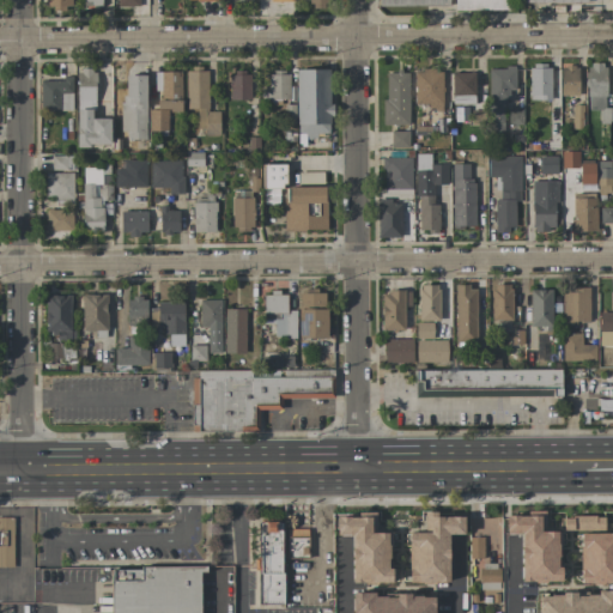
[(71,0),(43,0),(44,8),(72,10),(71,0)]
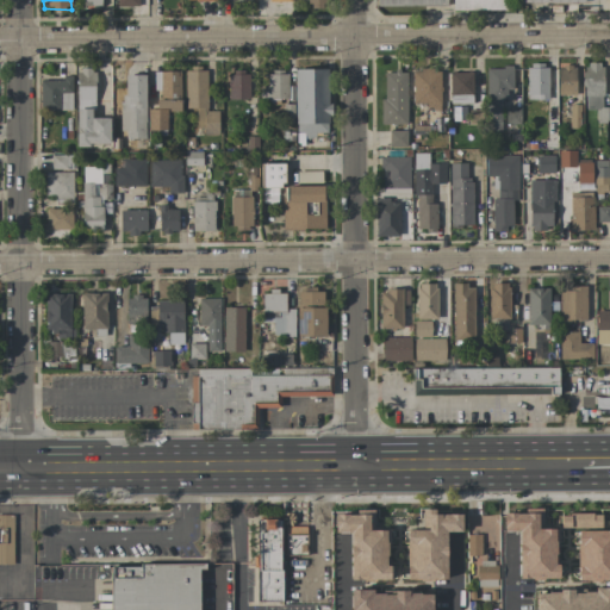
[(506,10),(505,0),(452,0),(453,11),(506,10)]
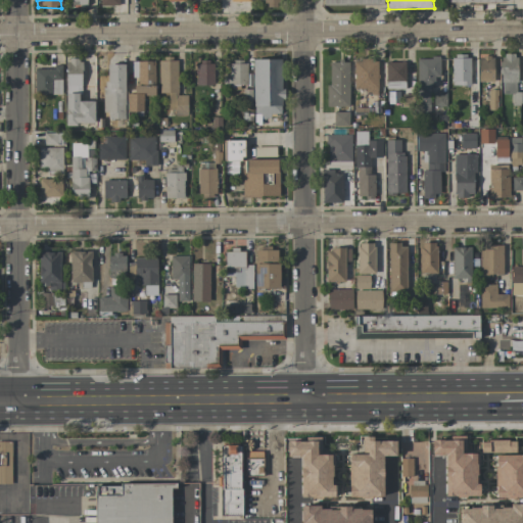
[(501,55),(502,94),(511,94),(511,104),(522,103),(522,92),(517,92),(516,54),(501,55)]
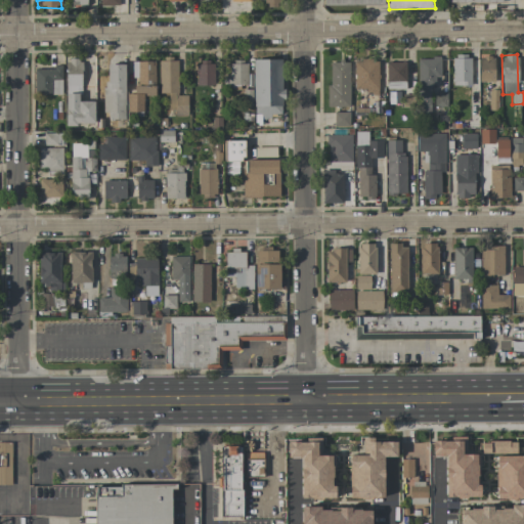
[(471,56),(452,56),(452,86),(471,86),(471,56)]
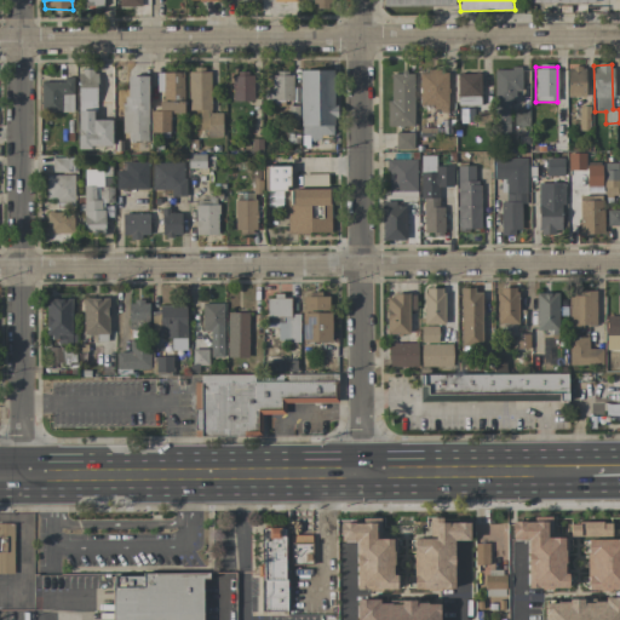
[(585,97),(585,67),(567,67),(567,97),(585,97)]
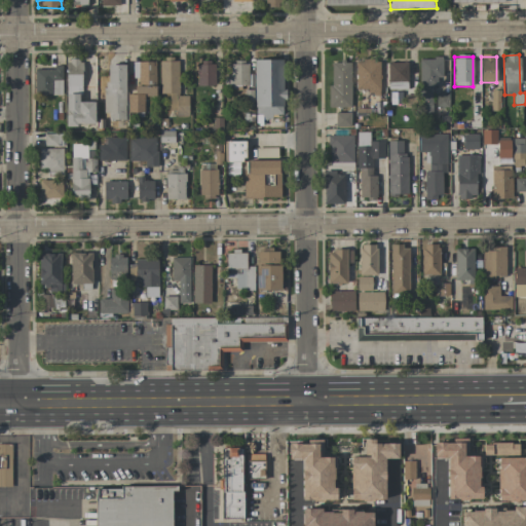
[(178,59),(159,59),(159,94),(168,94),(168,114),(188,114),(188,96),(179,96),(178,59)]
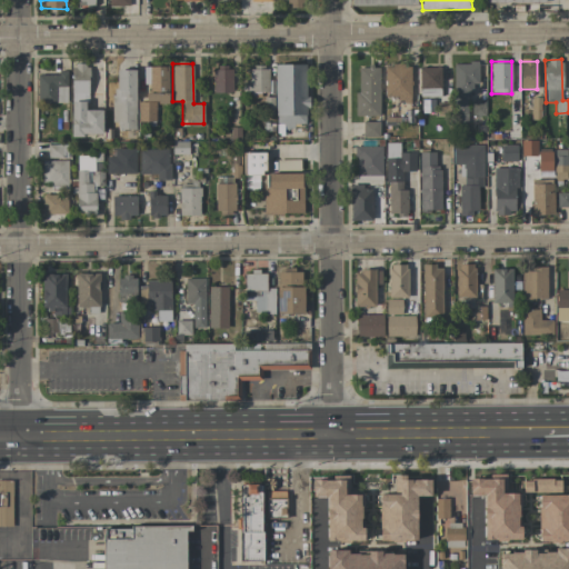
[(455,63),(453,122),(467,122),(468,93),(472,93),(472,83),(478,83),(479,63),(455,63)]
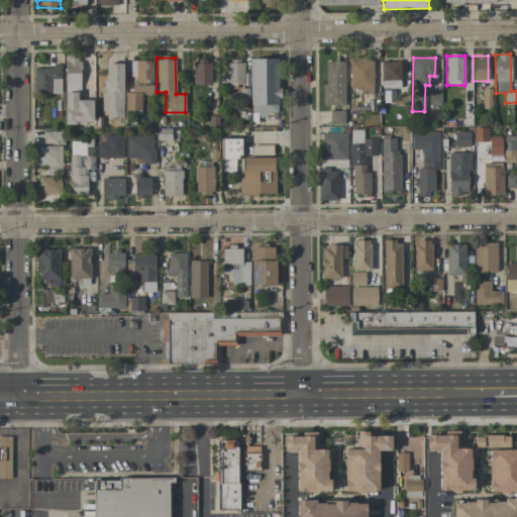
[(65,59),(64,123),(93,123),(93,100),(80,100),(80,59),(65,59)]
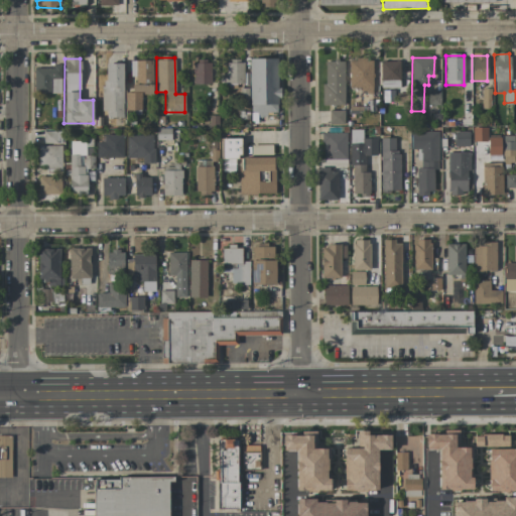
[(277,58),(249,58),(250,119),(278,118),(277,58)]
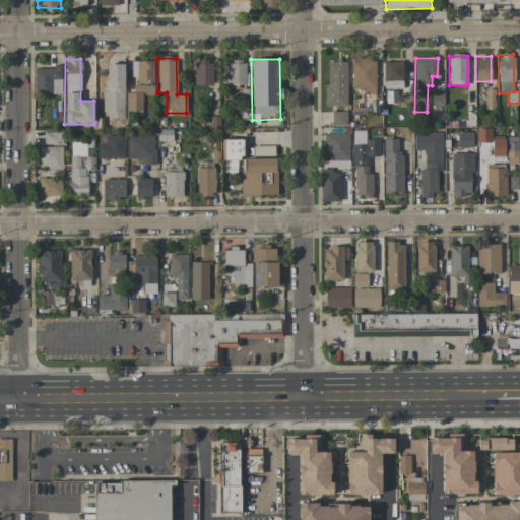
[(376,60),(352,60),(351,88),(365,88),(365,93),(375,94),(376,60)]
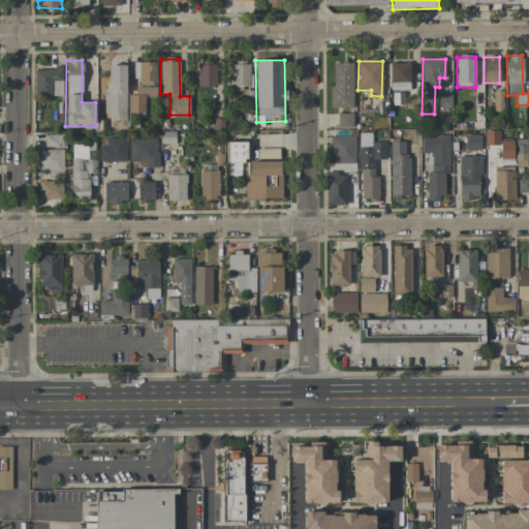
[(129,114),(145,114),(145,96),(156,97),(156,62),(133,62),(133,78),(137,78),(137,95),(129,95),(129,114)]
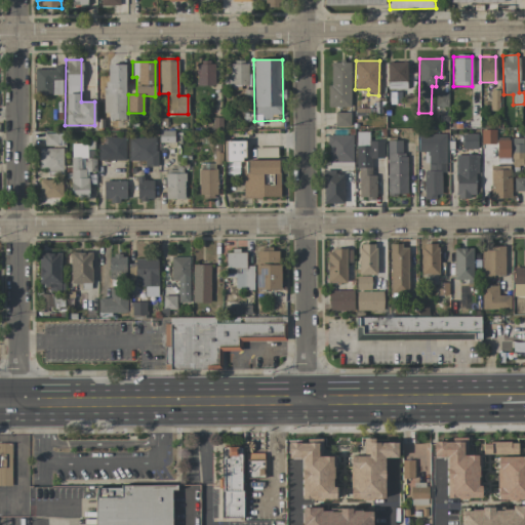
[(214,62),(196,63),(197,86),(214,85),(214,62)]
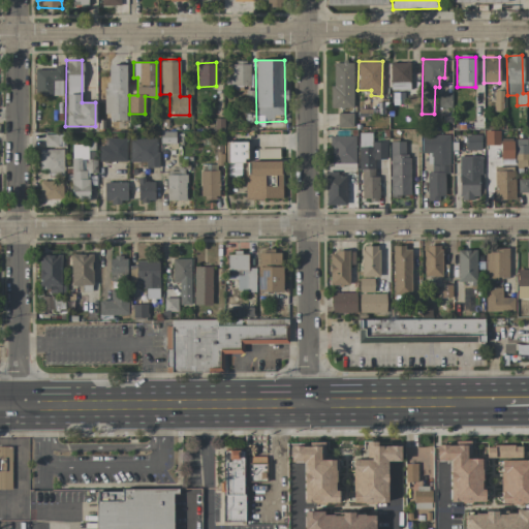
[(225,86),(250,86),(249,62),(231,63),(231,74),(225,75),(225,86)]
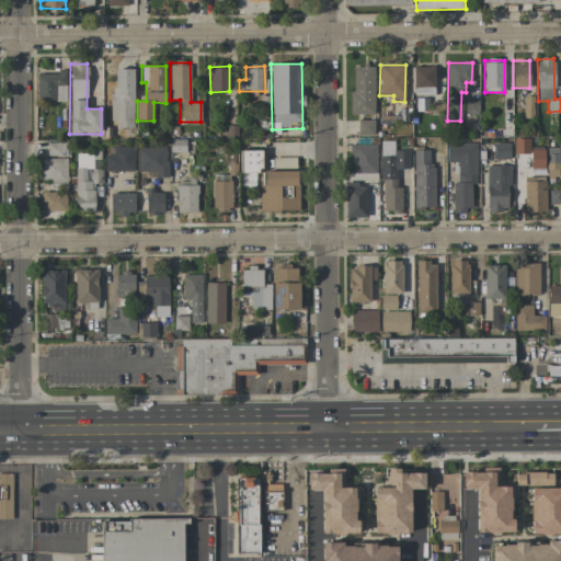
[(434,66),(413,67),(414,94),(435,93),(434,66)]
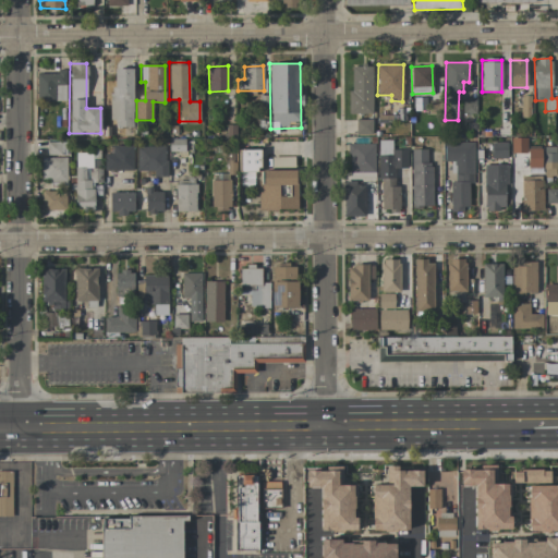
[(350,113),(372,114),(372,67),(350,67),(350,113)]
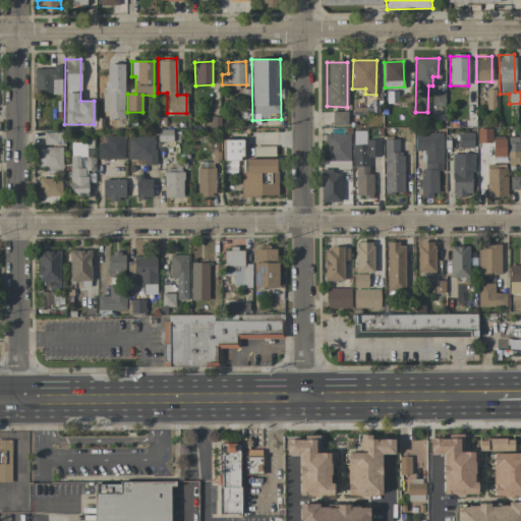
[(104,118),(123,119),(124,64),(106,64),(104,118)]
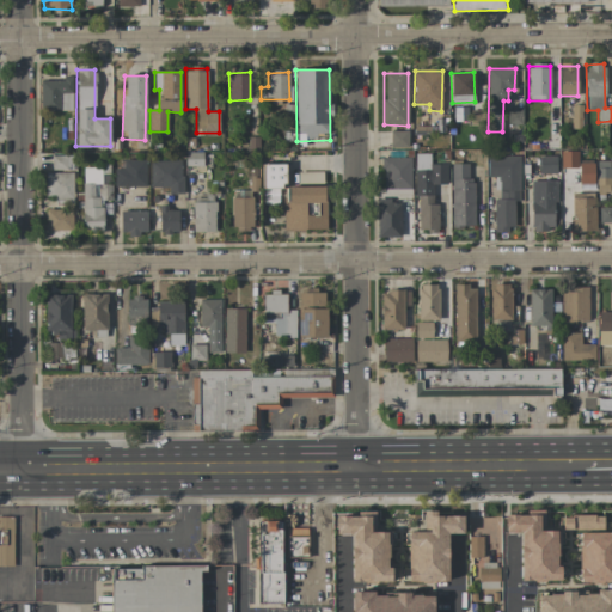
[(41,80),(41,111),(73,111),(72,79),(41,80)]
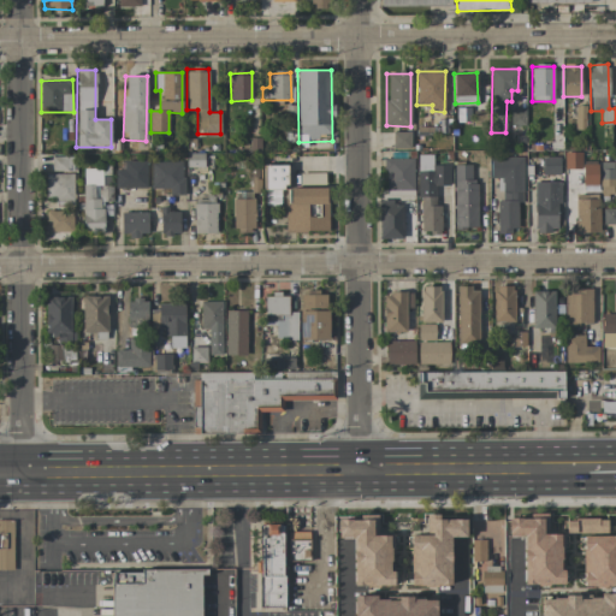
[(585,129),(586,106),(575,106),(575,129),(585,129)]
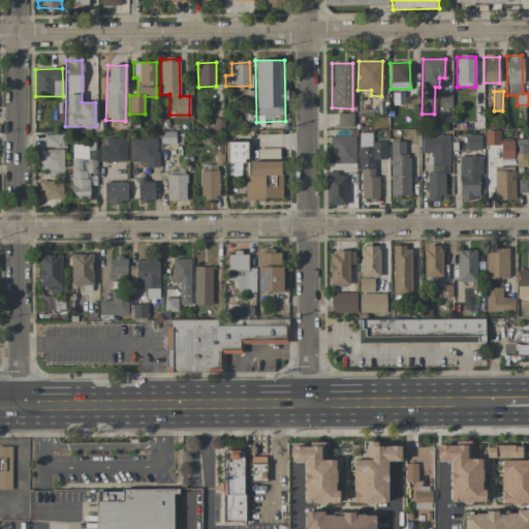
[(452,94),(439,94),(438,107),(452,109),(452,94)]
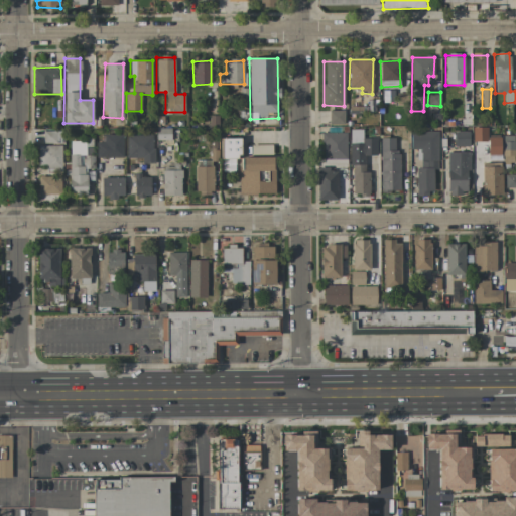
[(329,111),(330,125),(344,124),(344,111),(329,111)]
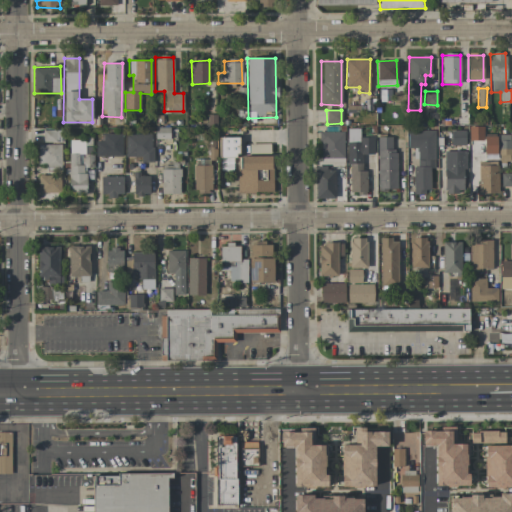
[(155,139),(169,139),(169,128),(155,128),(155,139)]
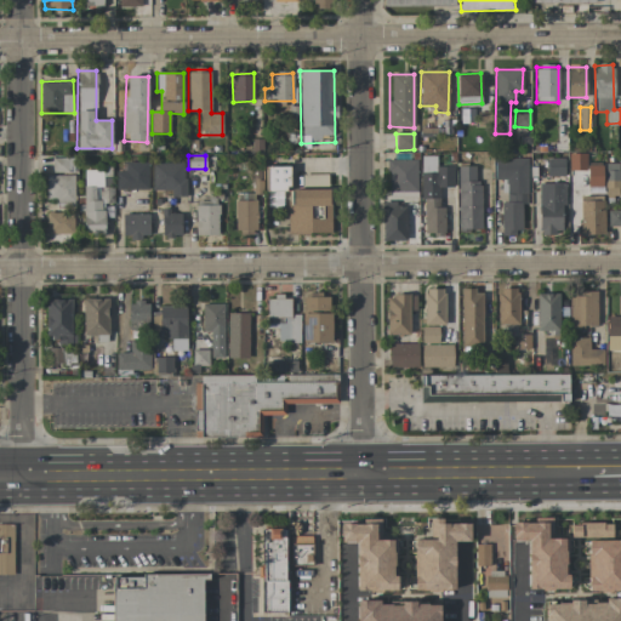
[(52,172),(74,172),(74,158),(52,158),(52,172)]
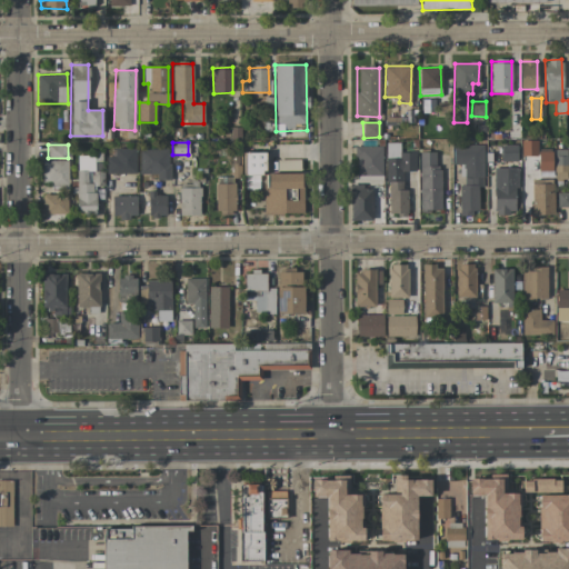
[(459,215),(478,215),(478,187),(483,187),(482,145),(453,146),(453,166),(463,166),(463,185),(459,185),(459,215)]
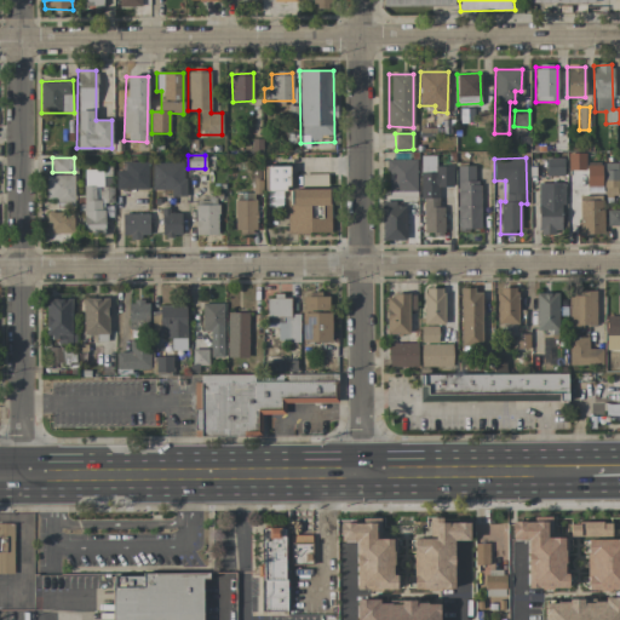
[(563,159),(529,159),(529,174),(563,174),(563,159)]
